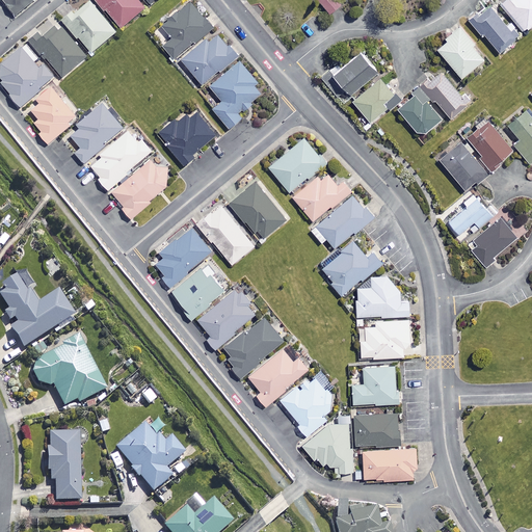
[(33,0),(3,0),(18,15),(33,0)]
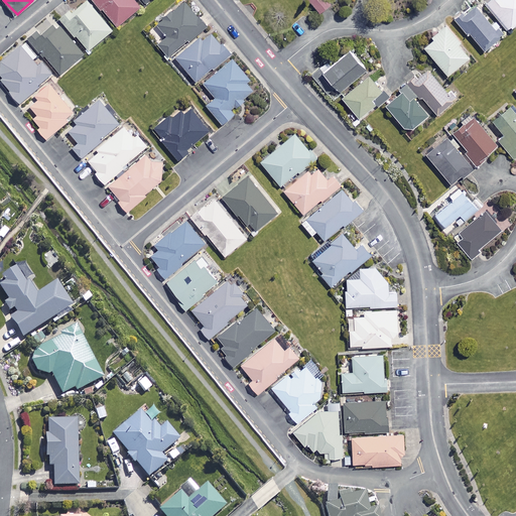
[(140,8),(134,0),(93,0),(102,10),(104,9),(118,26),(140,8)]
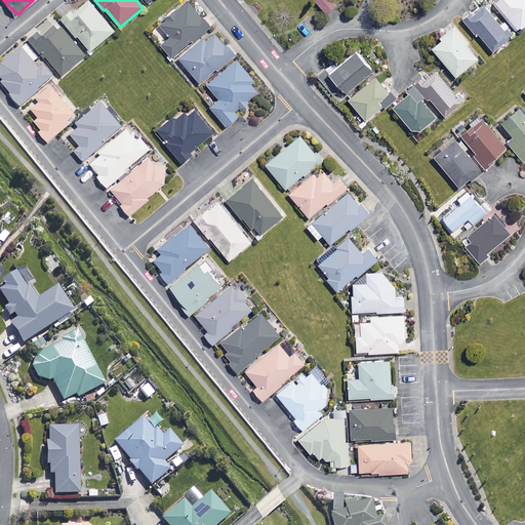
[(336,5),(332,0),(315,0),(327,13),(336,5)]
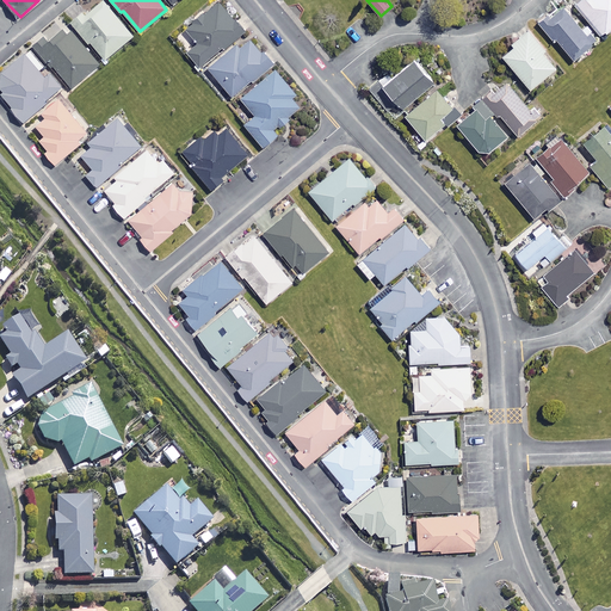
[(610,0),(588,0),(587,0),(579,0),(575,4),(603,37),(610,30),(610,0)]
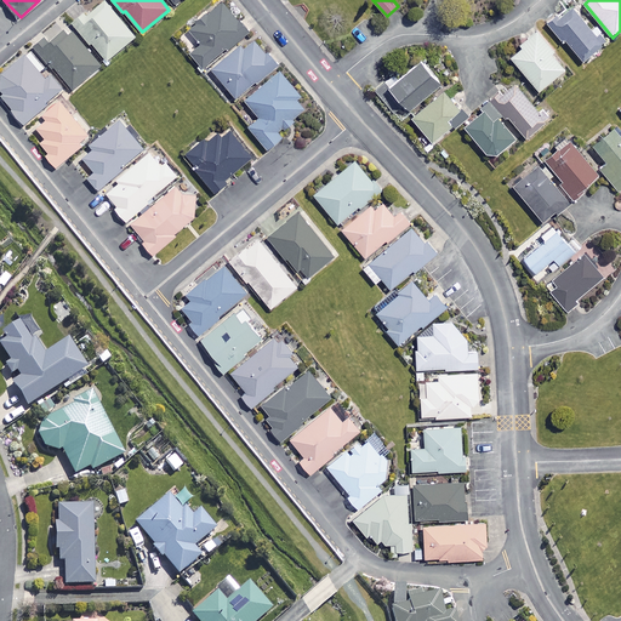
[(136,36),(106,1),(89,16),(91,20),(80,29),(108,61),(136,36)]
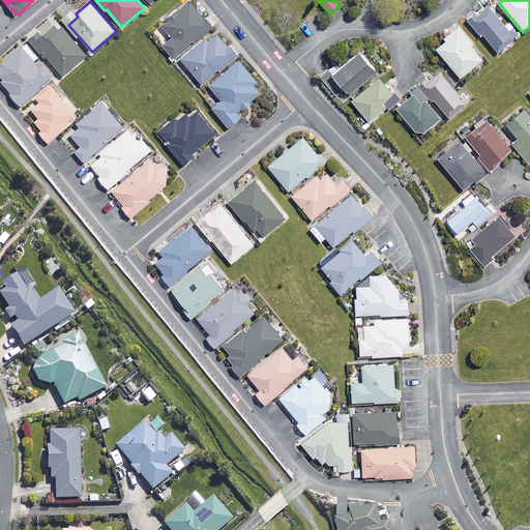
[(212,27),(192,1),(162,25),(172,37),(164,45),(174,58),(212,27)]
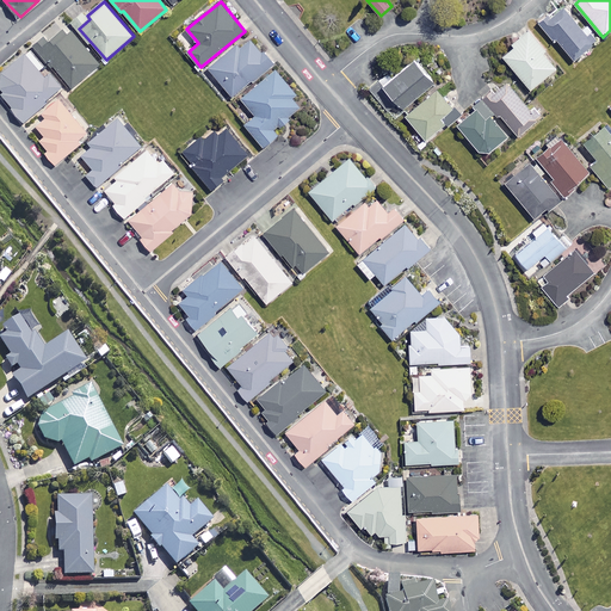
[(594,43),(562,7),(542,25),(575,61),(594,43)]
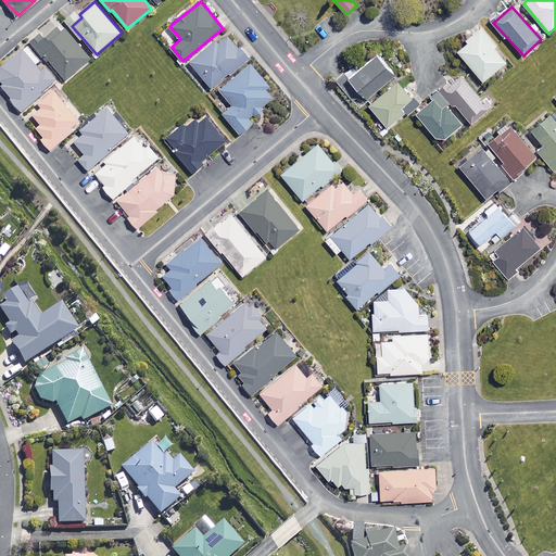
[(91,58),(61,25),(46,39),(40,34),(33,42),(67,79),(91,58)]
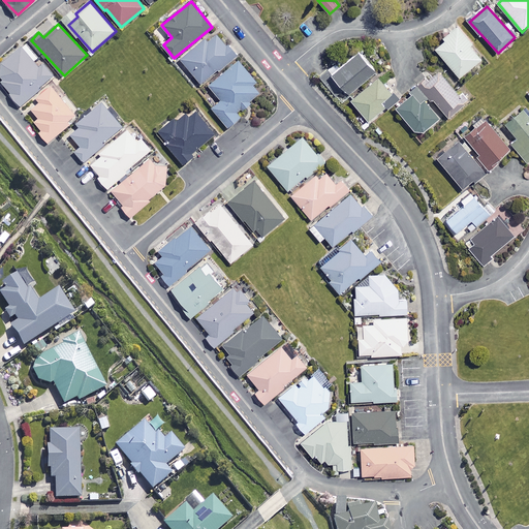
[(472,43),(458,27),(434,47),(460,78),(481,60),(470,45),(472,43)]
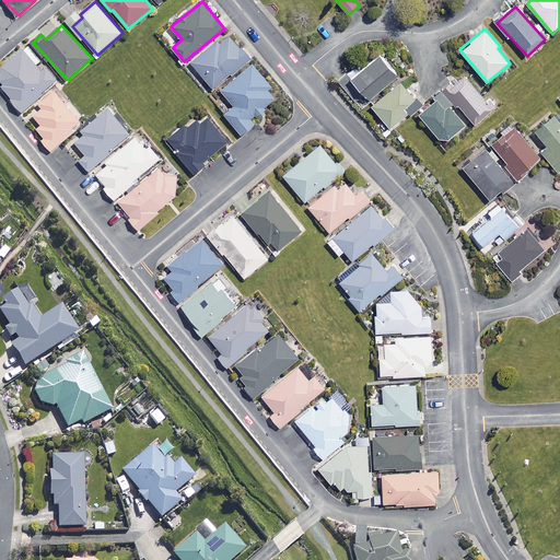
[(249,60),(230,34),(193,61),(212,89),(249,60)]
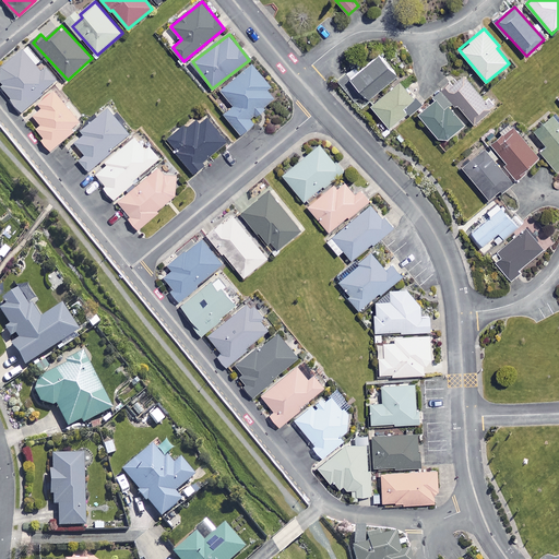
[(42,70),(23,49),(0,69),(0,84),(23,110),(58,80),(45,66),(42,70)]
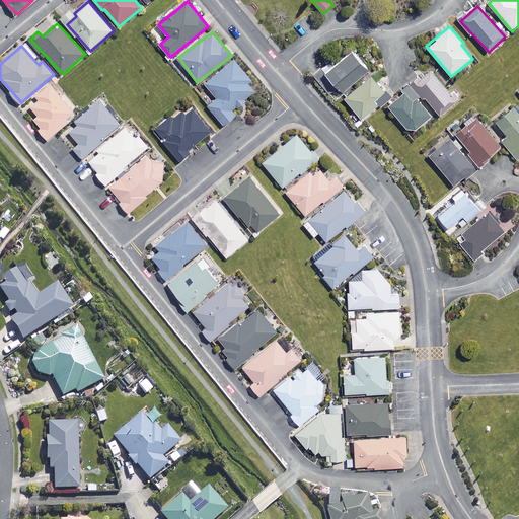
[(370,70),(354,51),(326,73),(323,68),(314,75),(329,93),(338,87),(343,92),(370,70)]
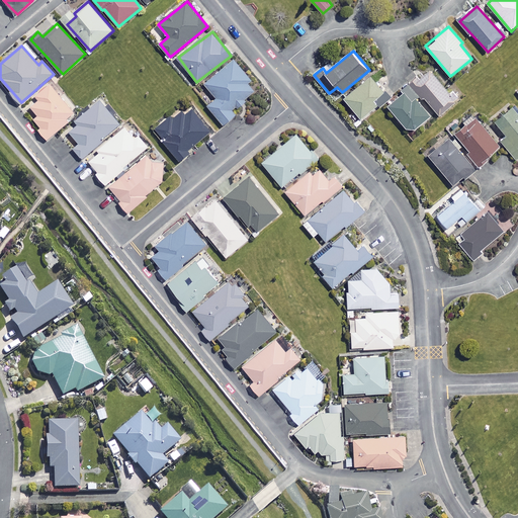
[(251,80),(234,59),(205,83),(218,98),(208,106),(225,124),(237,114),(234,110),(256,92),(248,83),(251,80)]
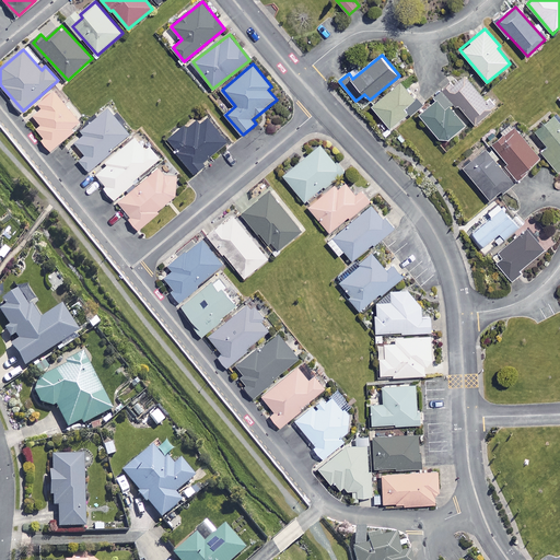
[(494,109),(466,74),(435,97),(444,109),(456,101),(475,125),(494,109)]
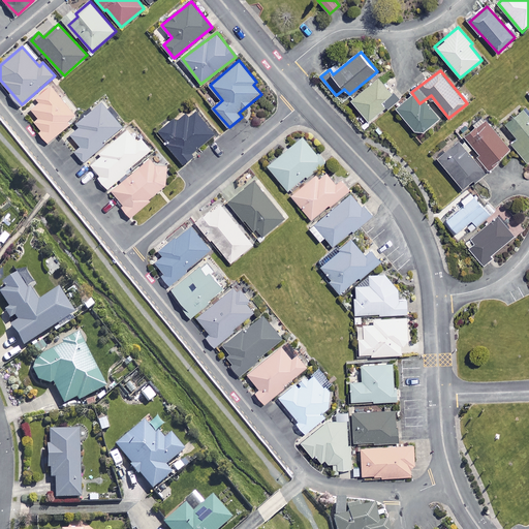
[(397,99),(380,78),(351,100),(369,122),(397,99)]
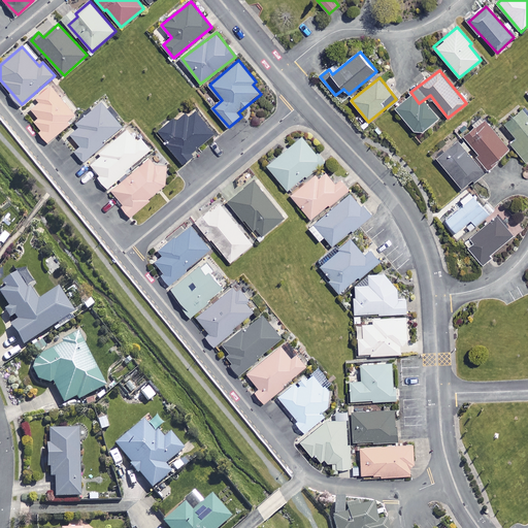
[(78,116),(51,85),(36,98),(41,104),(33,110),(39,118),(34,123),(51,141),(78,116)]
